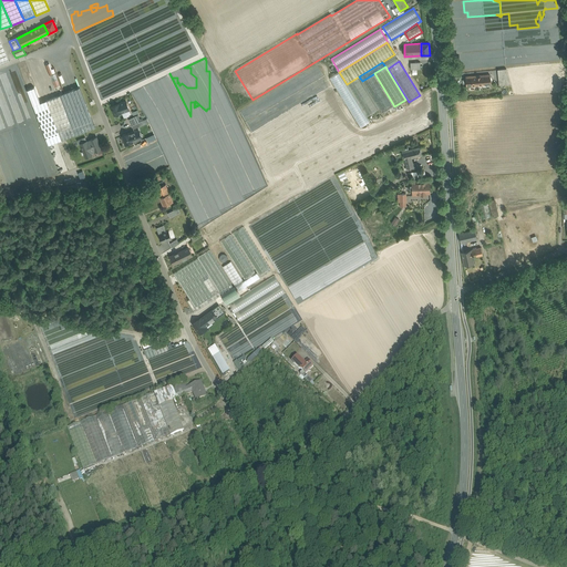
[(506,69),(498,70),(500,84),(511,83),(506,69)]
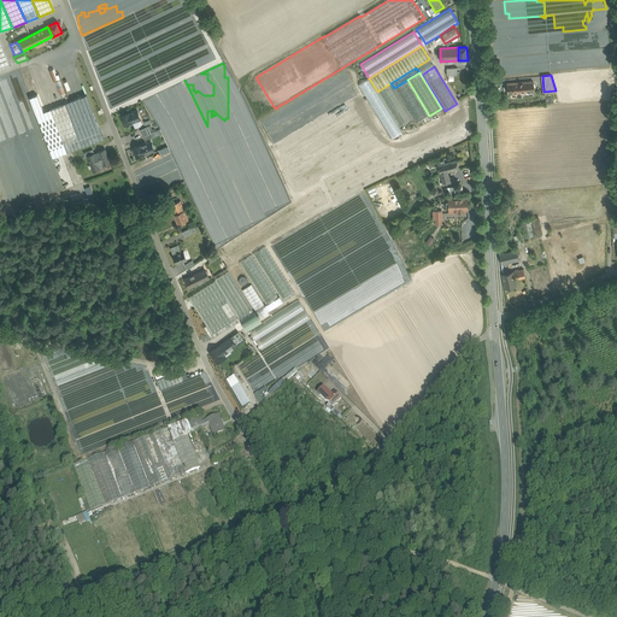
[(428,116),(406,81),(394,88),(413,118),(416,124),(428,116)]
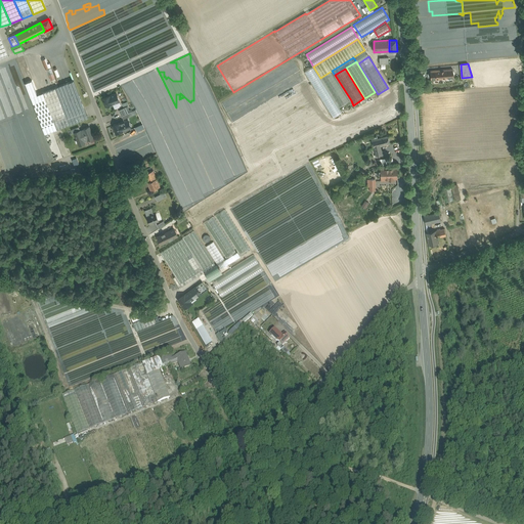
[(452,69),(431,71),(432,80),(453,78),(452,69)]
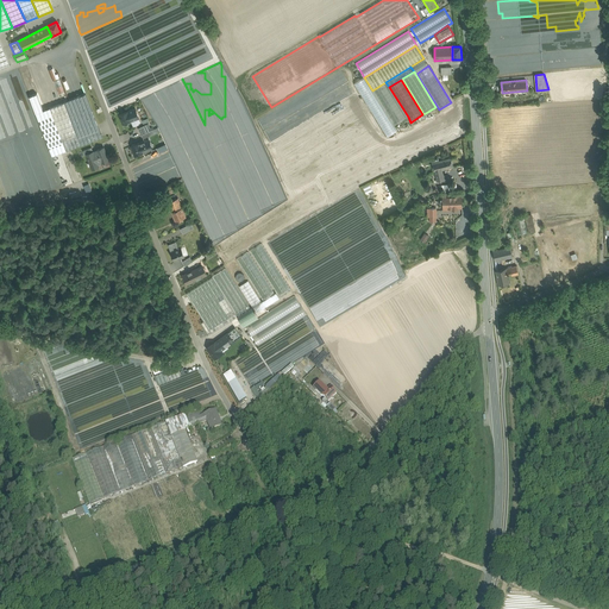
[(385,82),(372,90),(394,125),(408,117),(389,87),(385,82)]
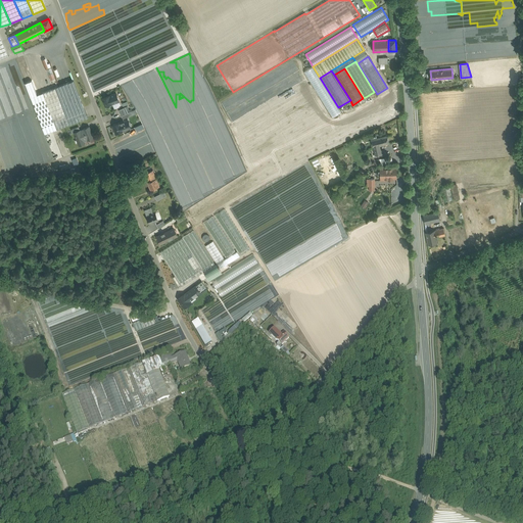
[(138,77),(122,86),(146,128),(150,126),(153,131),(159,131),(158,130),(153,127),(156,122),(158,116),(155,109),(156,108),(156,105),(153,105),(153,96),(151,101),(150,99),(145,99),(145,97),(147,96),(143,94),(146,93),(140,89),(140,87),(141,86),(140,83),(142,79),(140,76),(139,76),(138,77)]
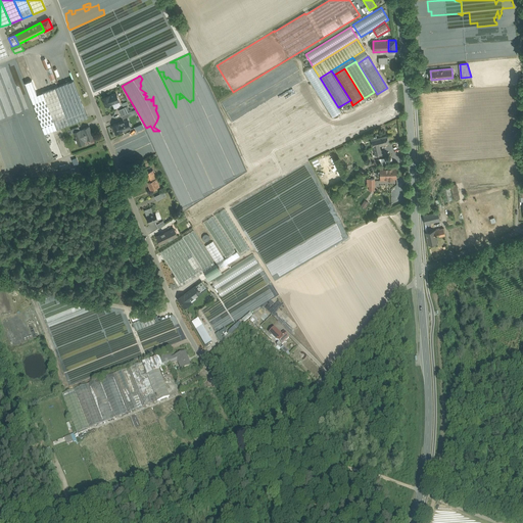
[(74,81),(43,93),(57,129),(88,116),(74,81)]
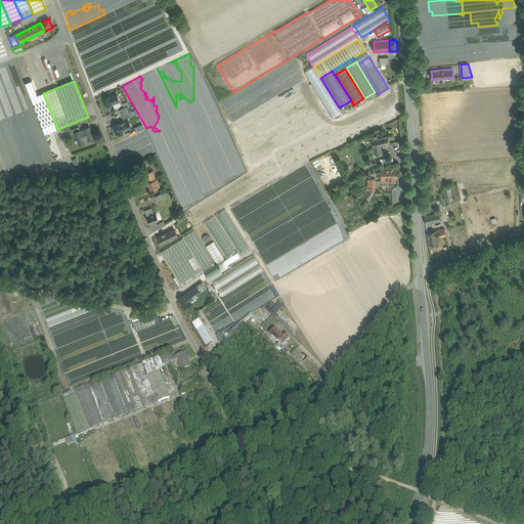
[(117,93),(103,98),(106,106),(110,105),(111,105),(111,104),(114,103),(120,101),(117,93)]
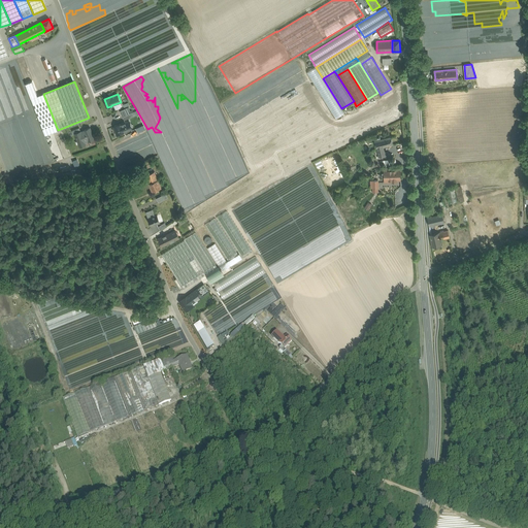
[(127,107),(120,111),(123,117),(129,113),(127,107)]
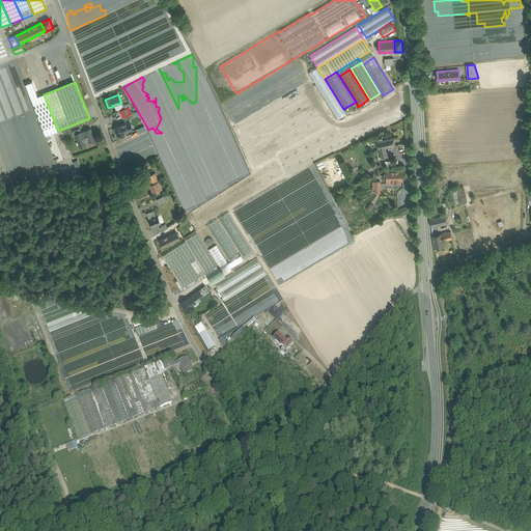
[(131,121),(122,124),(114,127),(117,135),(126,133),(126,132),(133,130),(131,121)]
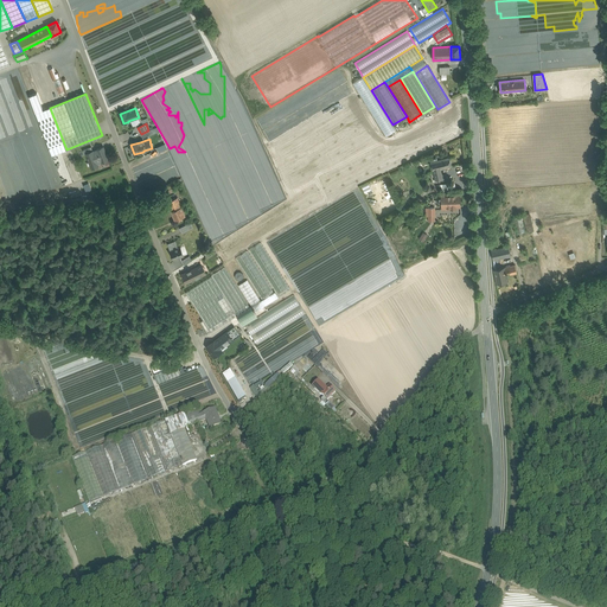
[(166,144),(158,147),(160,153),(168,148),(166,144)]
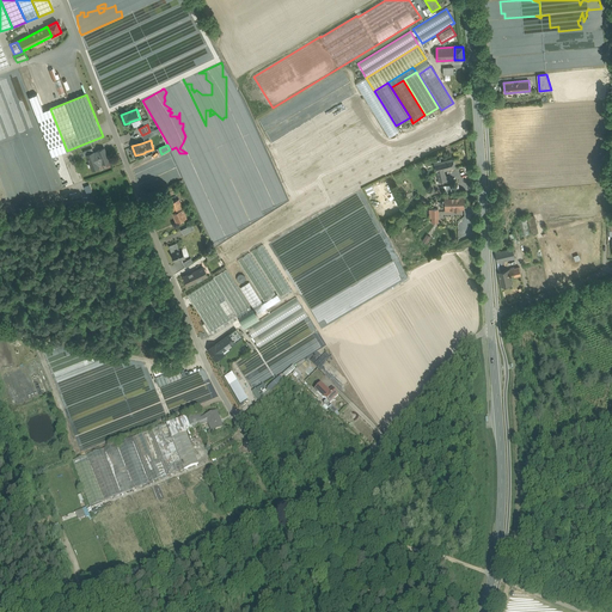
[(98,151),(95,153),(93,152),(87,154),(87,155),(93,170),(99,167),(98,164),(102,163),(103,164),(109,161),(104,148),(98,151)]
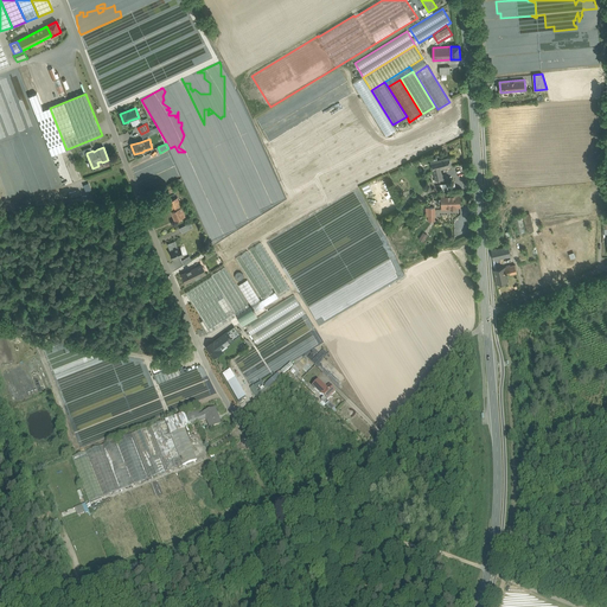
[(448,158),(436,161),(438,163),(432,164),(433,171),(434,171),(440,170),(451,167),(448,158)]
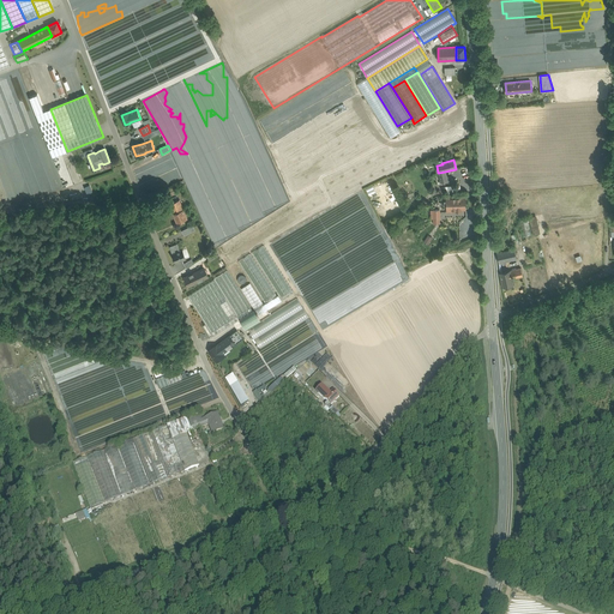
[(190,191),(211,245),(239,233),(228,204),(223,205),(221,199),(217,200),(215,194),(210,196),(205,185),(202,187),(199,180),(194,181),(197,187),(190,191)]
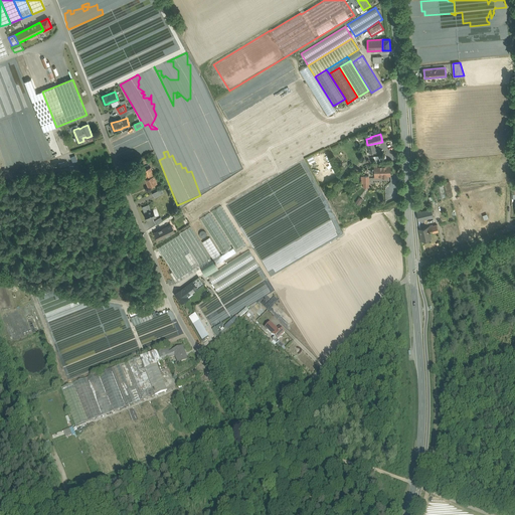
[(389,166),(378,167),(374,167),(374,168),(372,169),(373,171),(374,172),(375,178),(379,178),(379,176),(390,176),(389,166)]
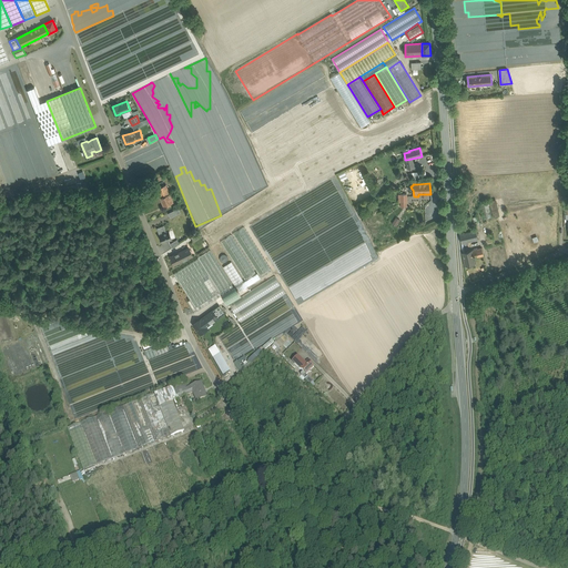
[(166,185),(156,189),(161,198),(170,194),(166,185)]
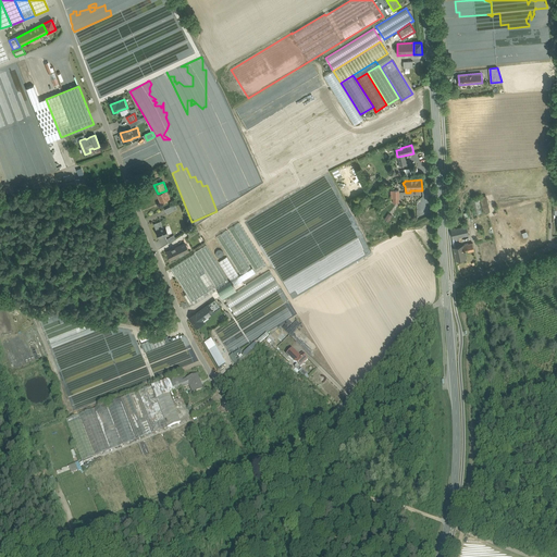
[(158,194),(161,202),(170,198),(166,190),(158,194)]
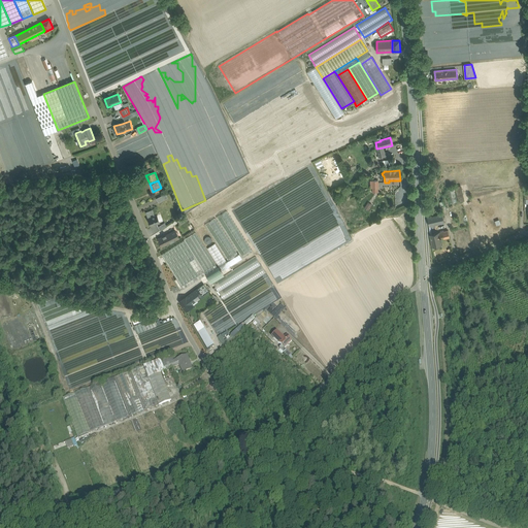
[(454,188),(447,190),(450,204),(457,203),(454,188)]
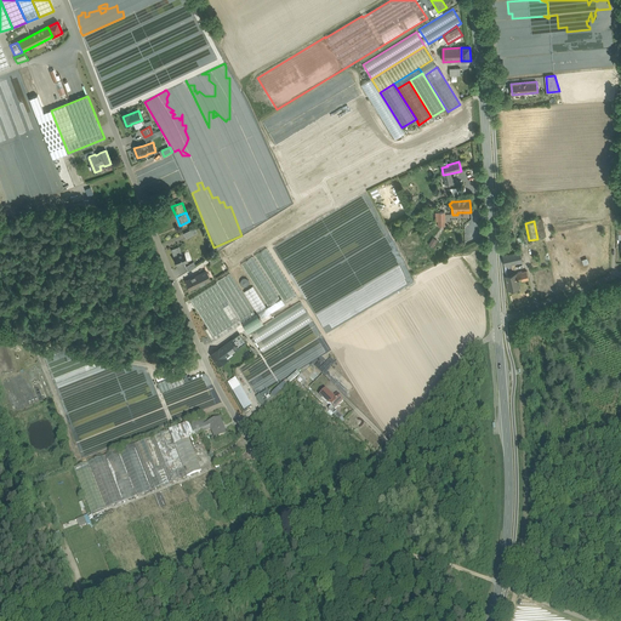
[(195,228),(184,233),(187,238),(198,233),(195,228)]
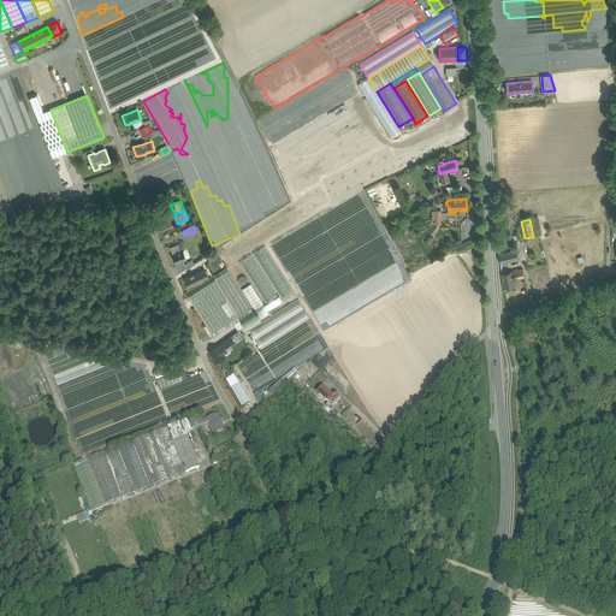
[(437,241),(431,236),(426,243),(432,248),(437,241)]
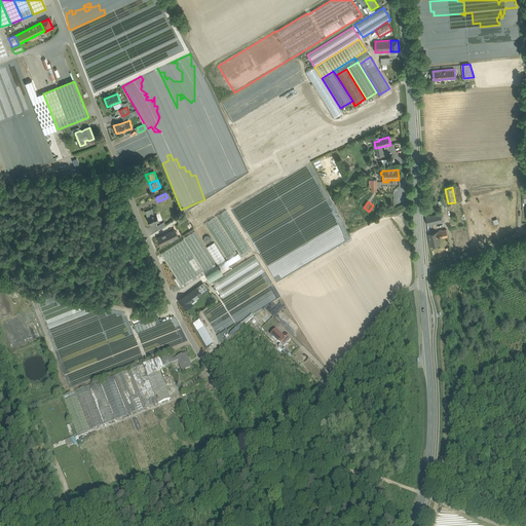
[(154,215),(152,209),(145,212),(148,218),(150,225),(159,222),(156,214),(154,215)]
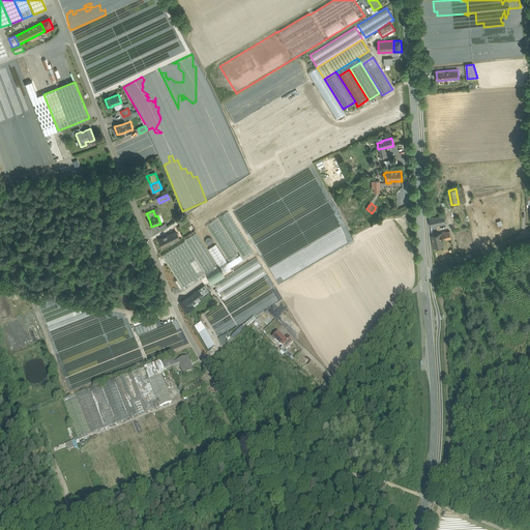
[(254,254),(228,212),(217,218),(240,255),(243,260),(254,254)]
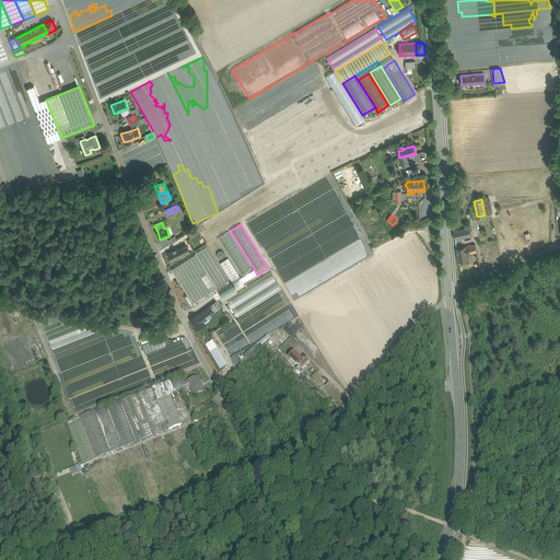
[(469,228),(453,231),(455,241),(461,240),(471,237),(469,228)]
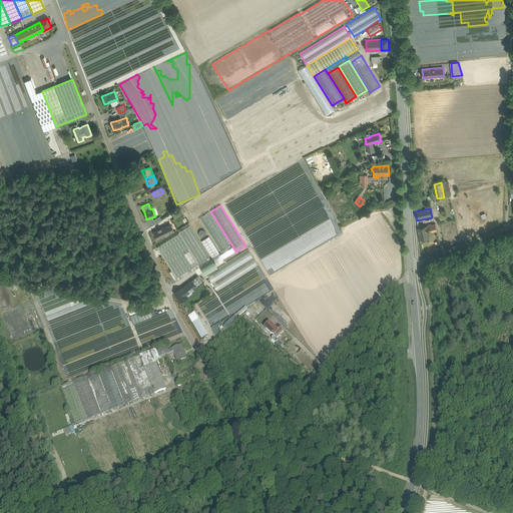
[(231,247),(209,212),(199,218),(221,253),(231,247)]
